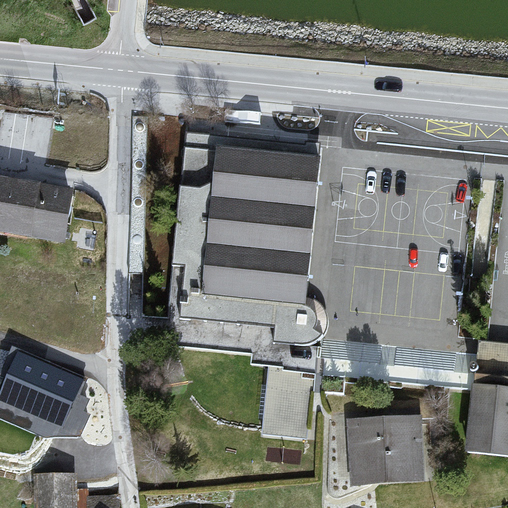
[(320,142),(184,135),(168,317),(274,327),(272,344),(305,344),(312,342),(317,338),(321,331),(322,322),(322,316),(319,307),(314,300),(308,299),(320,142)]
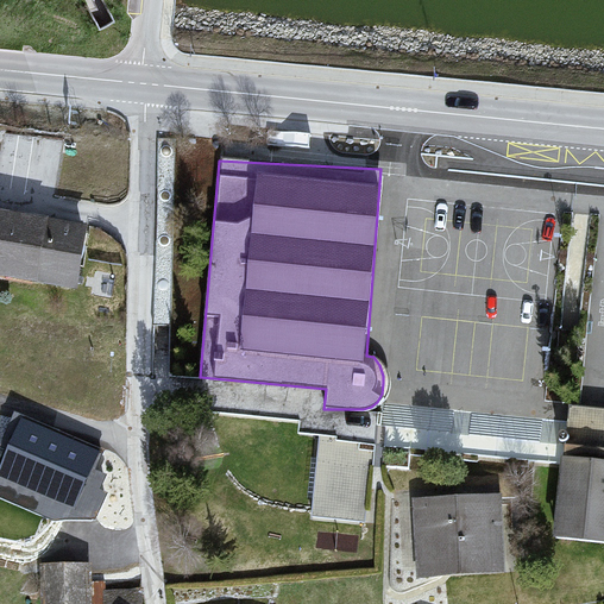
[(85,225),(0,208),(0,275),(75,288),(85,225)]
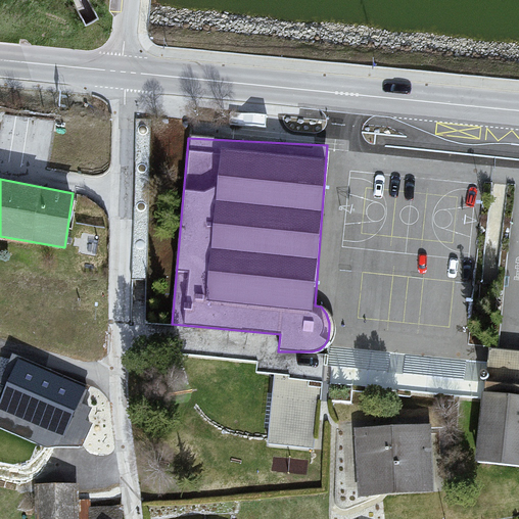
[(83,382),(12,357),(0,391),(0,406),(59,431),(83,382)]
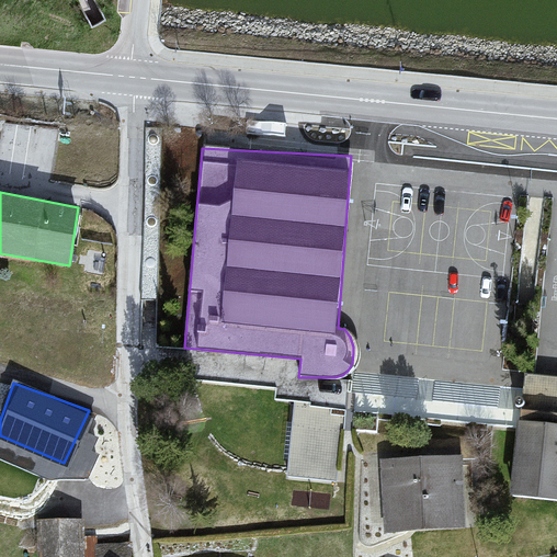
[(340,411),(287,399),(283,474),(334,480),(340,411)]
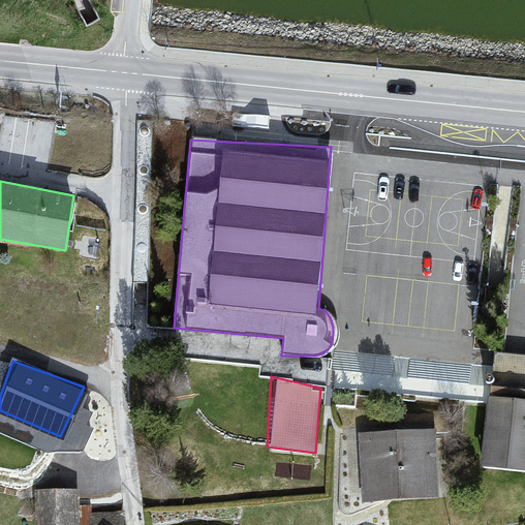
[(524,399),(491,394),(481,467),(524,473),(524,399)]
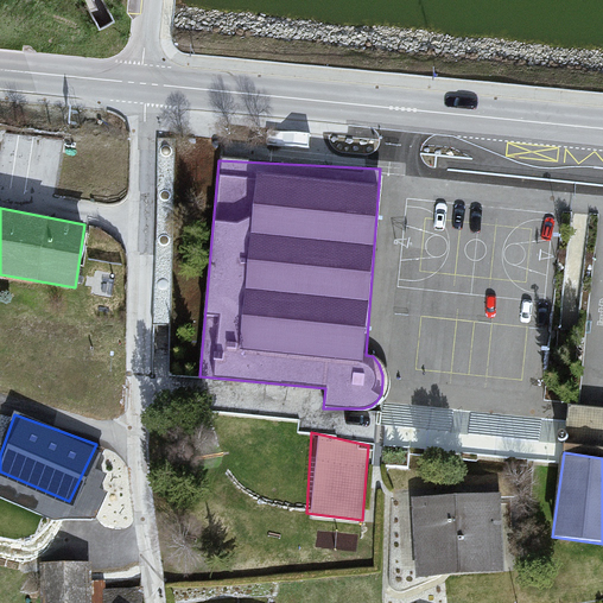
[(503,490),(412,496),(417,572),(511,575),(503,490)]
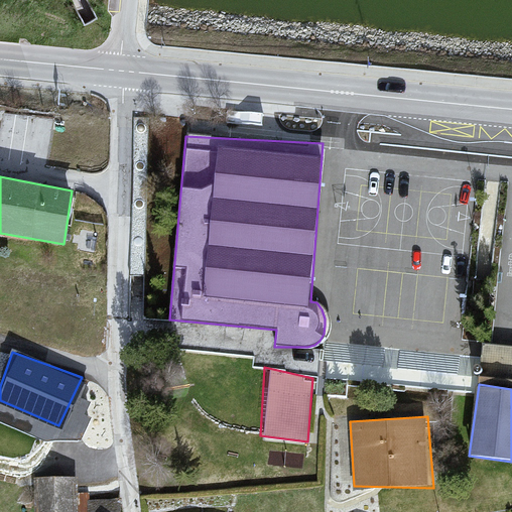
[(31,462),(31,511),(82,511),(82,500),(83,493),(74,493),(74,462),(31,462)]
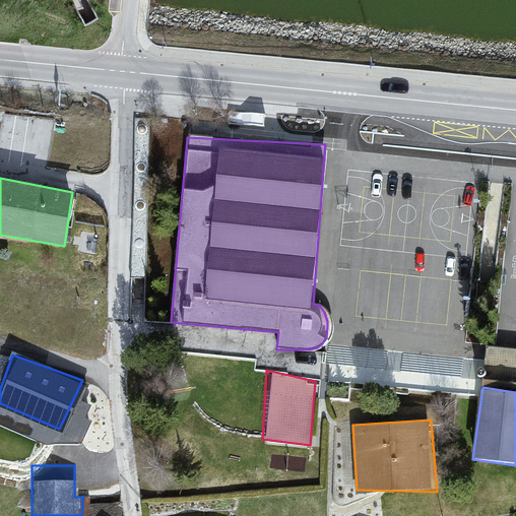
[(82,515),(122,515),(121,502),(82,504),(82,515)]
